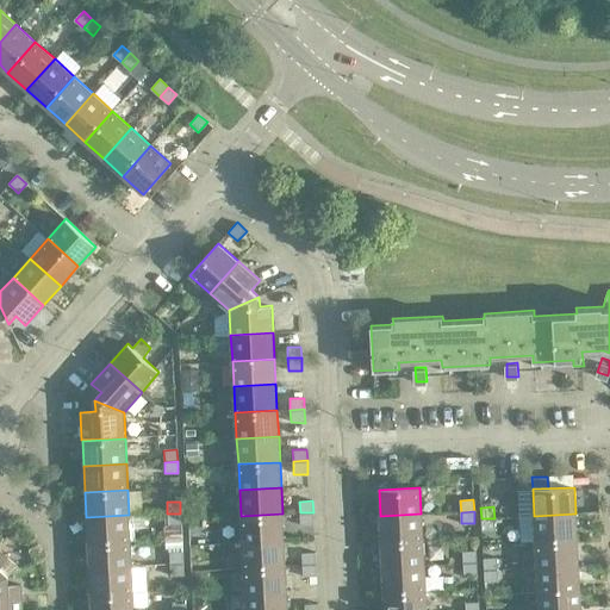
[(300,526),(313,524),(313,512),(300,512),(300,526)]
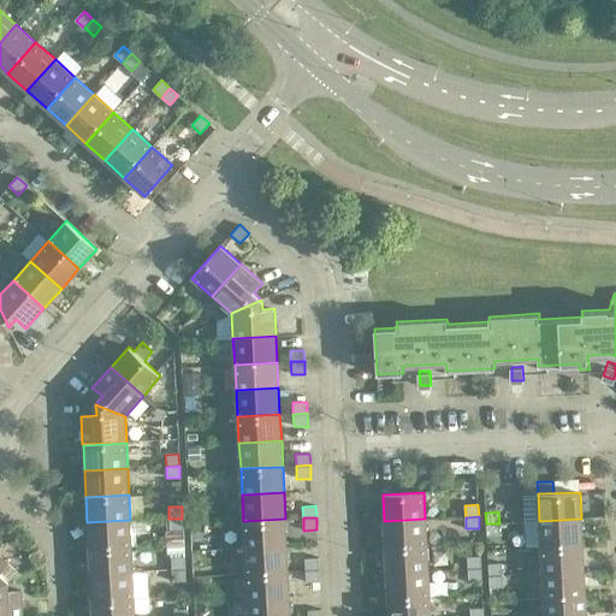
[(183,529),(182,519),(169,519),(170,531),(183,529)]
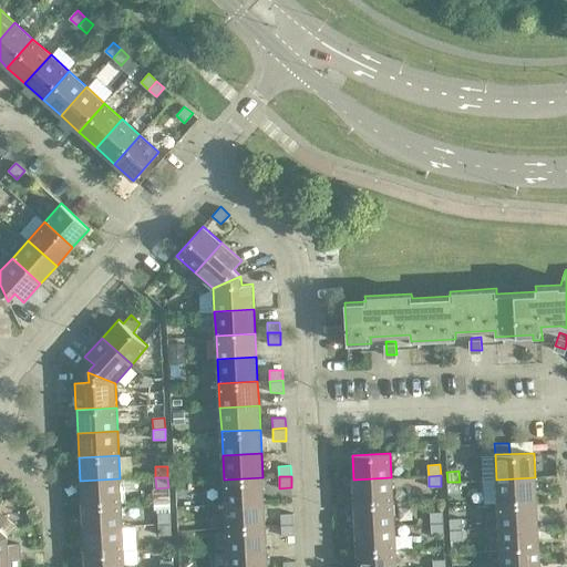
[(263,477),(224,480),(225,503),(264,502),(263,477)]
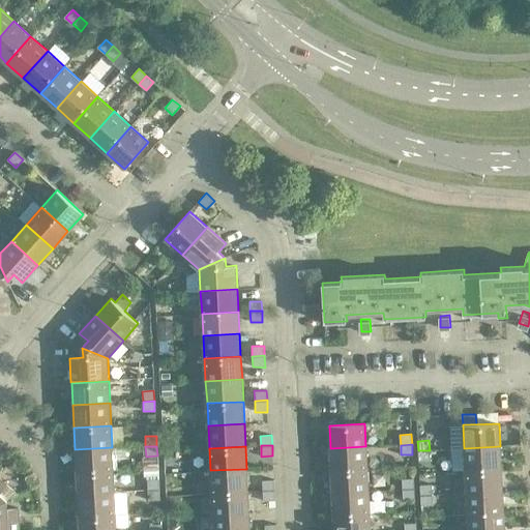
[(365,446),(330,448),(331,471),(367,469),(365,446)]
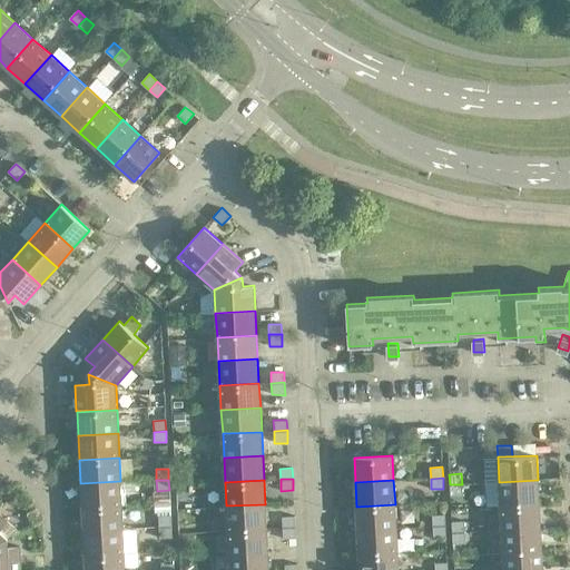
[(538,480),(499,482),(500,507),(539,504),(538,480)]
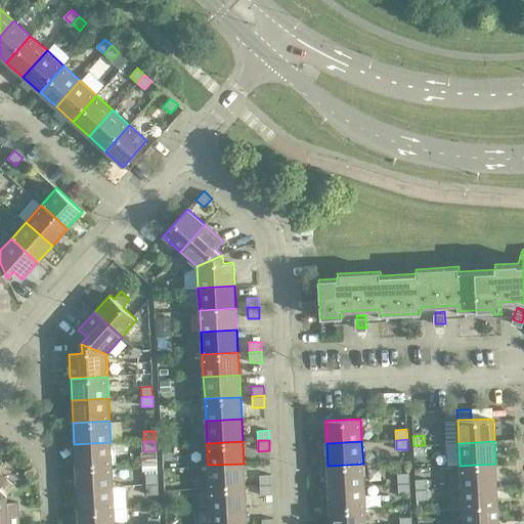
[(111,442),(74,444),(76,467),(112,465),(111,442)]
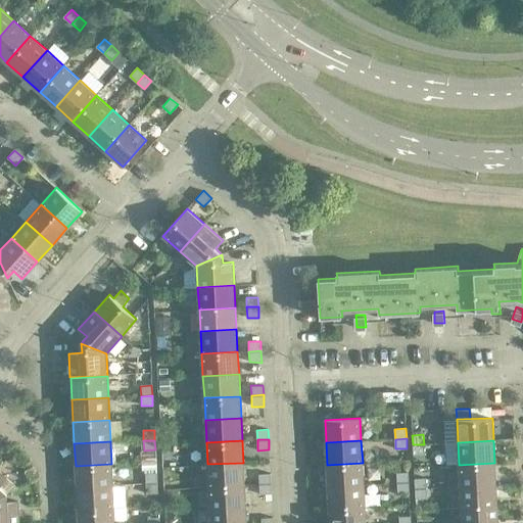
[(424,444),(413,444),(413,455),(425,455),(424,444)]
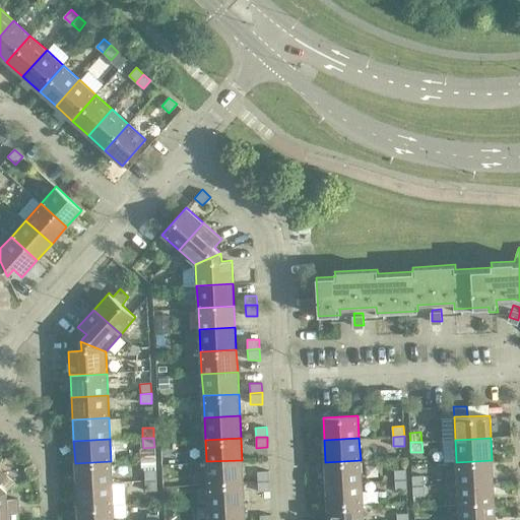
[(242,460),(206,461),(207,483),(243,481),(242,460)]
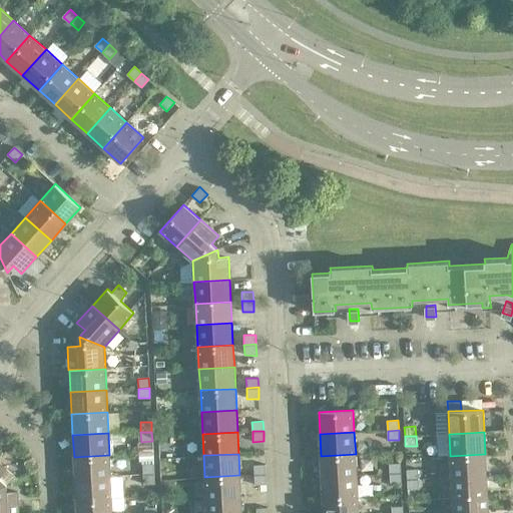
[(356,454),(321,456),(322,477),(357,475),(356,454)]
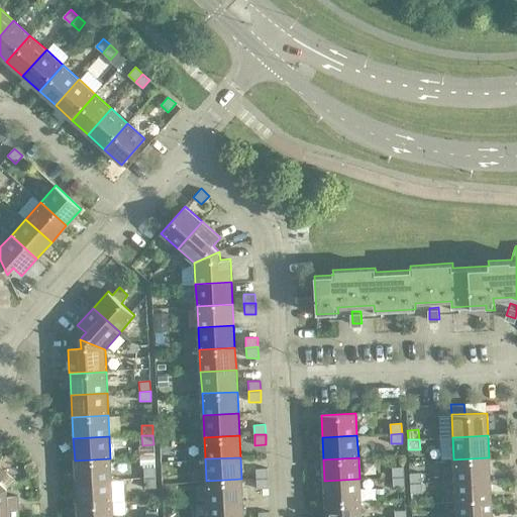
[(489,457),(453,459),(454,481),(490,480),(489,457)]
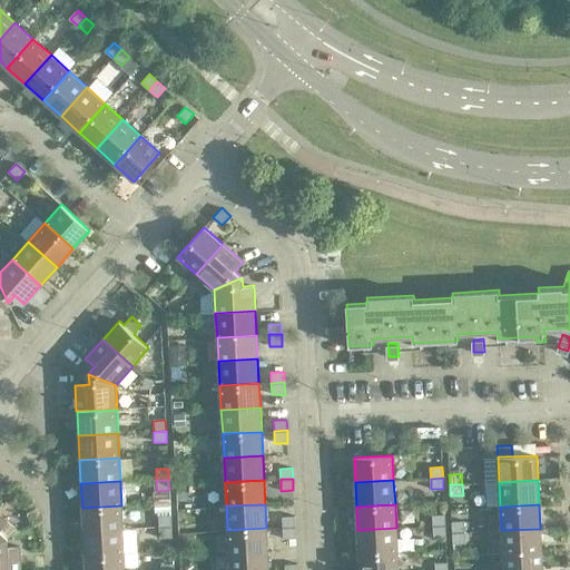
[(121,505),(82,508),(84,531),(123,529),(121,505)]
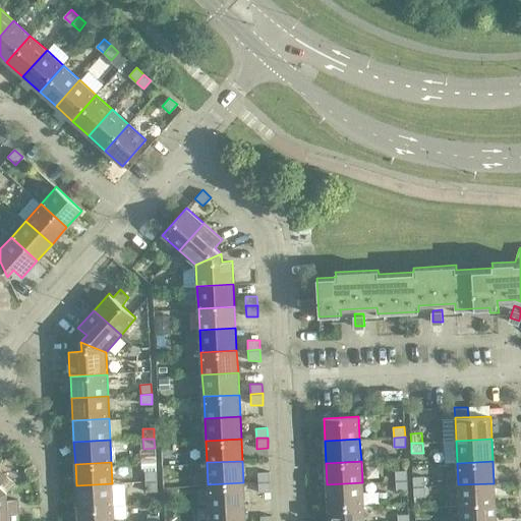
[(258,482),(270,481),(269,471),(257,472),(258,482)]
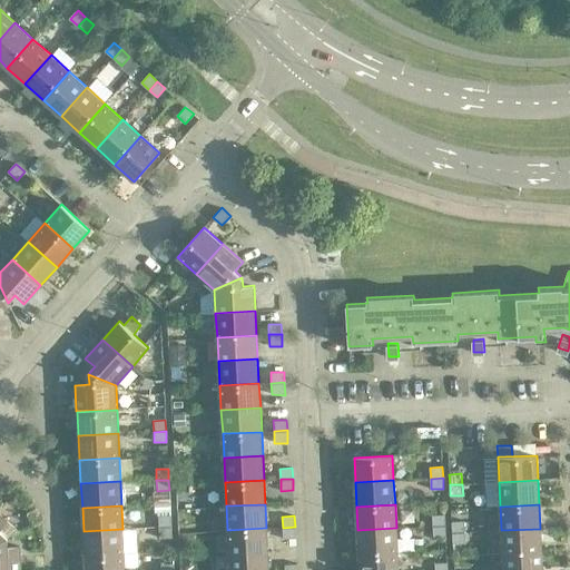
[(444,526),(444,516),(432,516),(432,527),(444,526)]
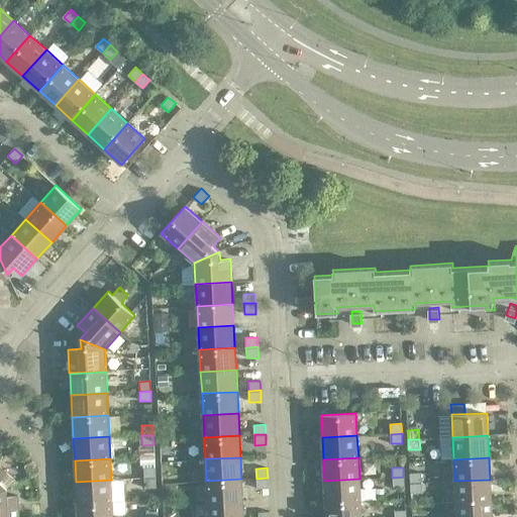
[(156,479),(154,469),(143,470),(144,479),(156,479)]
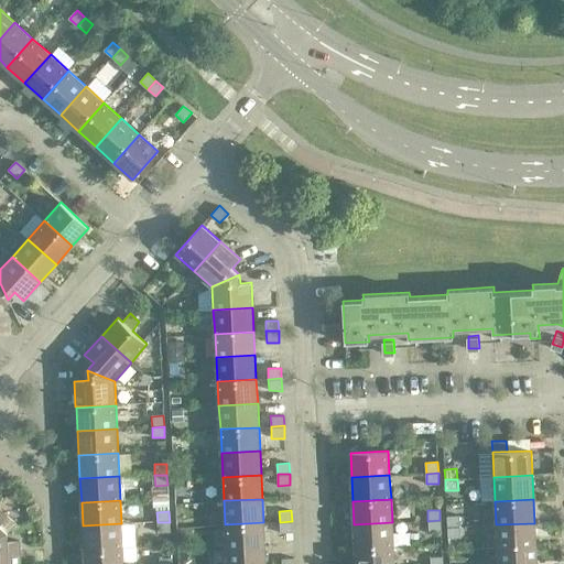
[(459,527),(459,517),(447,517),(447,528),(459,527)]
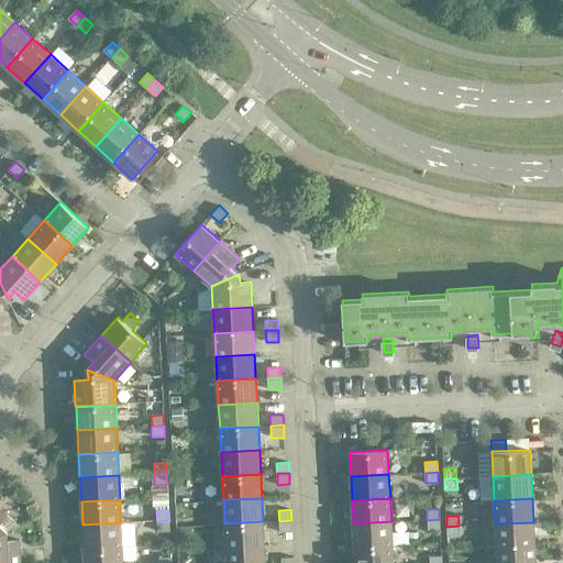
[(440,530),(439,519),(427,520),(428,531),(440,530)]
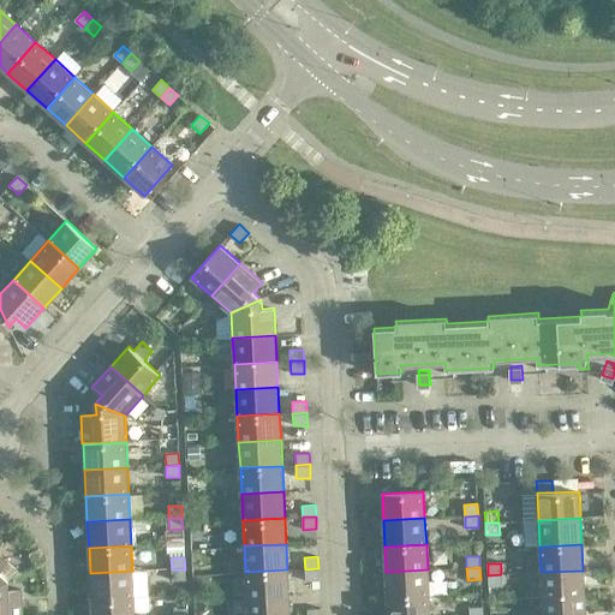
[(305,581),(320,581),(318,568),(305,569),(305,581)]
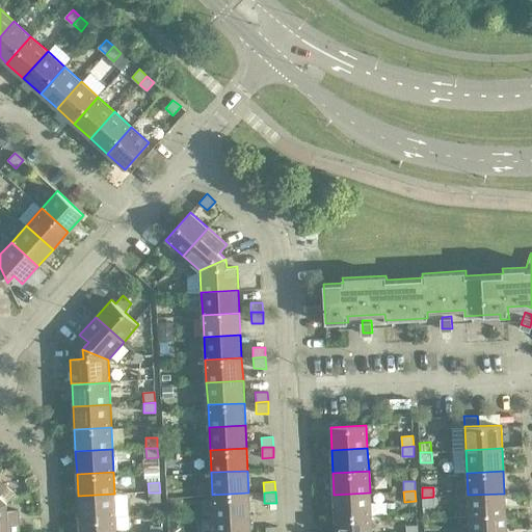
[(160,503),(160,493),(149,493),(149,503),(160,503)]
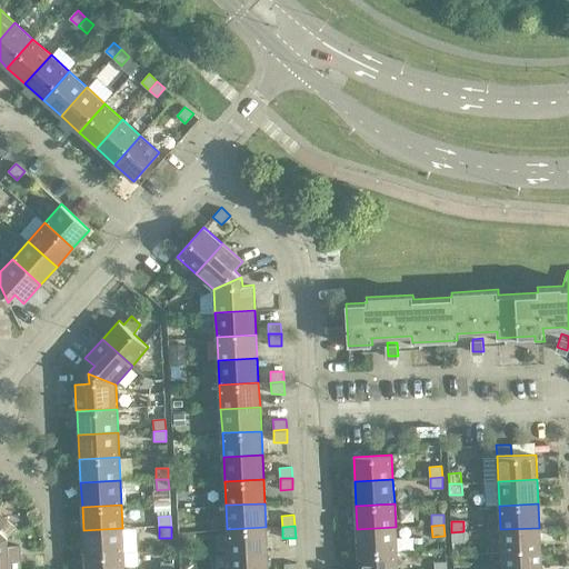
[(266,527),(227,529),(229,553),(267,551),(266,527)]
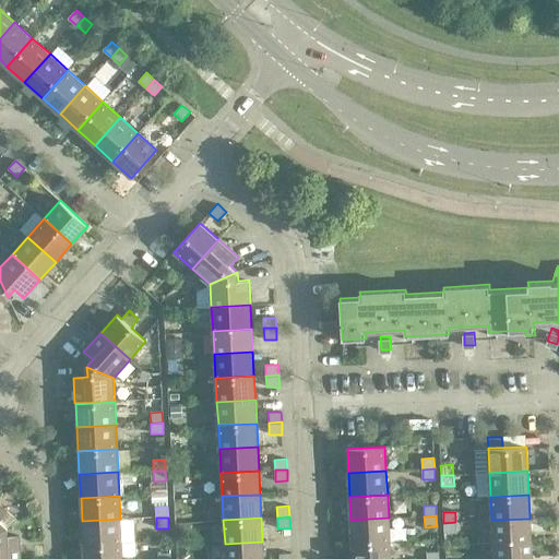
[(389,518),(351,520),(352,544),(390,542),(389,518)]
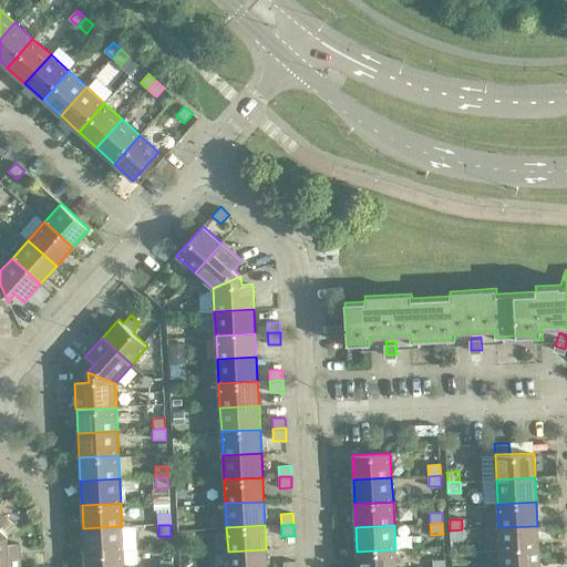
[(122,526),(83,528),(84,553),(124,550),(122,526)]
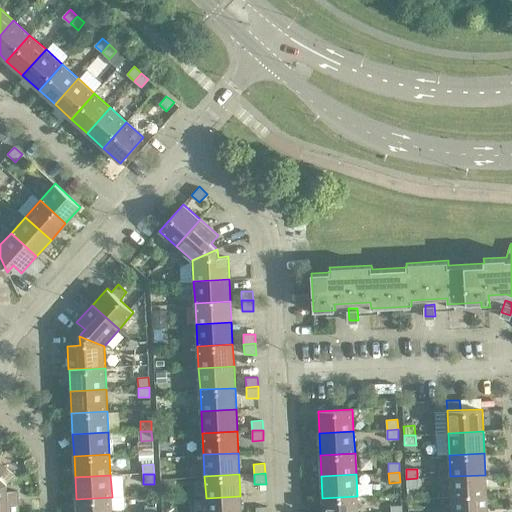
[(485,475),(450,476),(452,498),(486,496),(485,475)]
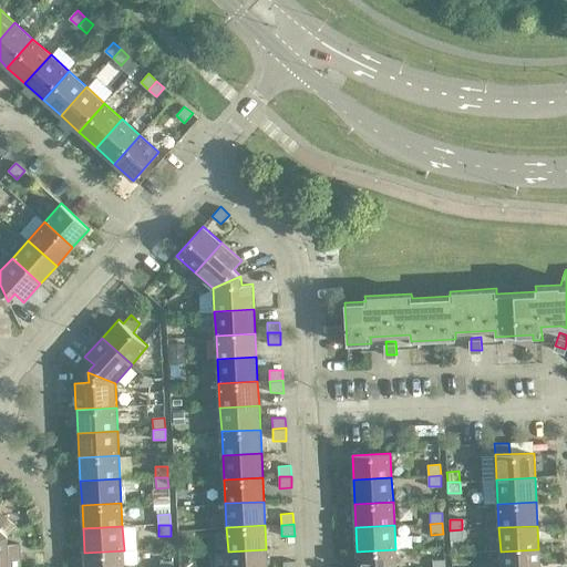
[(463,540),(462,529),(450,531),(451,542),(463,540)]
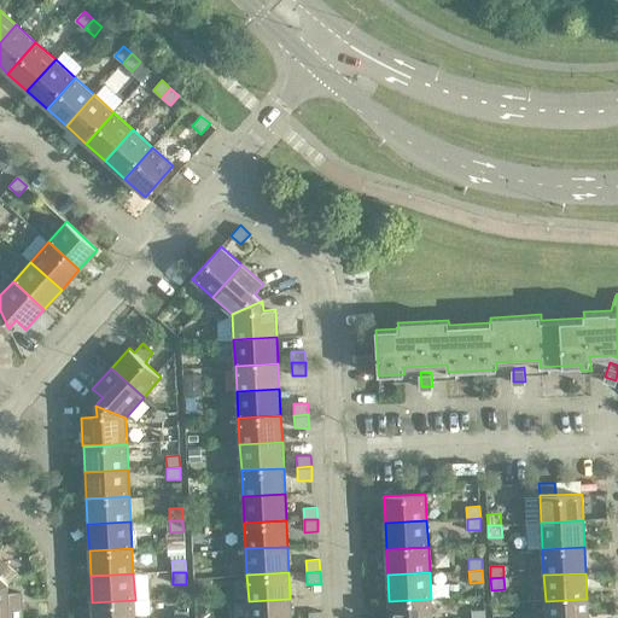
[(7,583),(0,586),(0,617),(22,617),(22,593),(9,594),(7,583)]
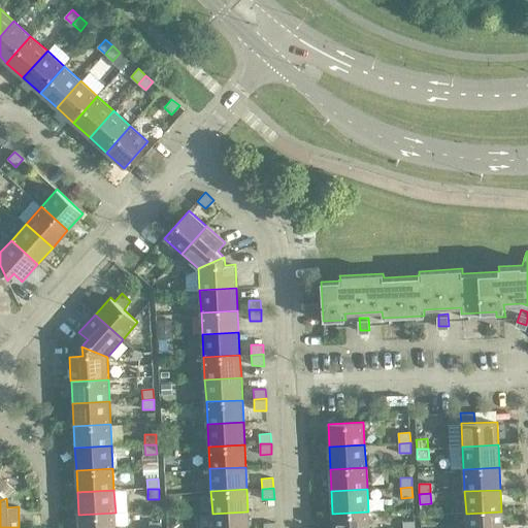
[(249,527),(248,512),(212,514),(212,527),(249,527)]
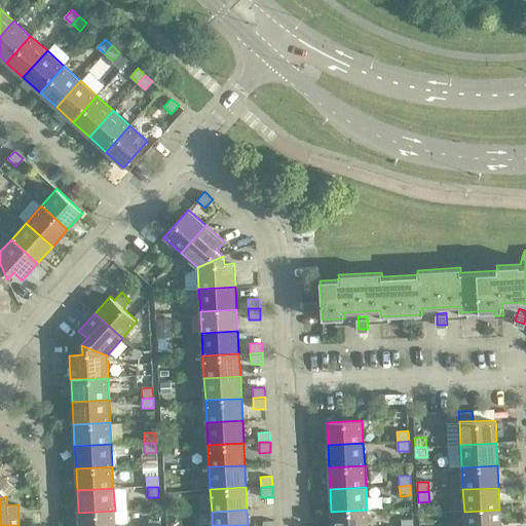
[(367,525),(367,510),(331,512),(332,525),(367,525)]
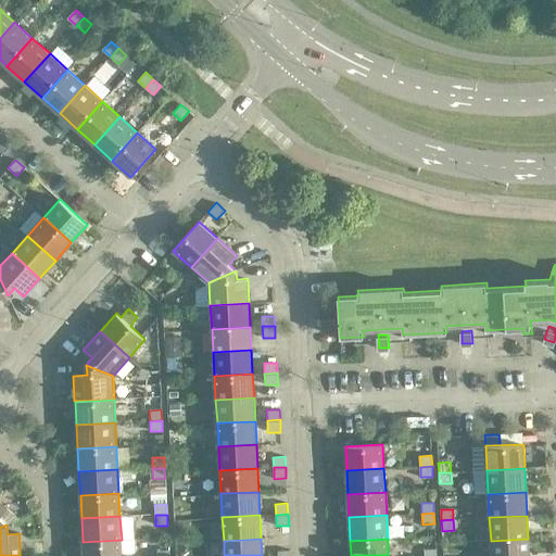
[(529,555),(528,539),(491,541),(491,555),(529,555)]
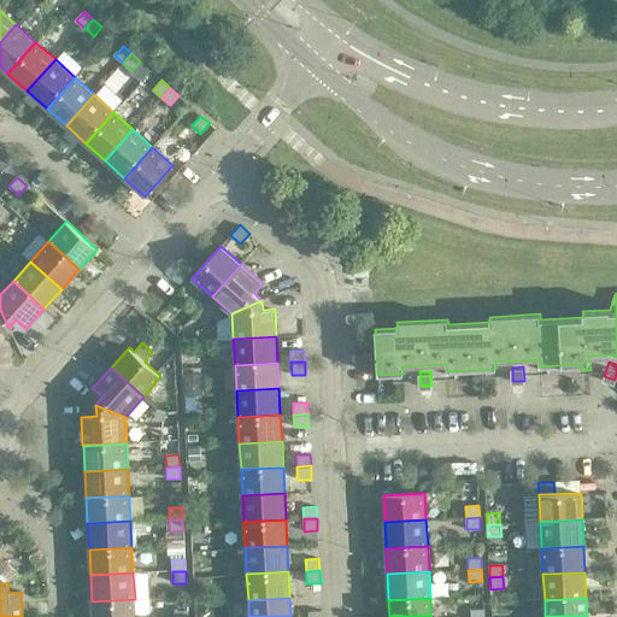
[(135,616),(135,599),(92,601),(92,616),(135,616)]
